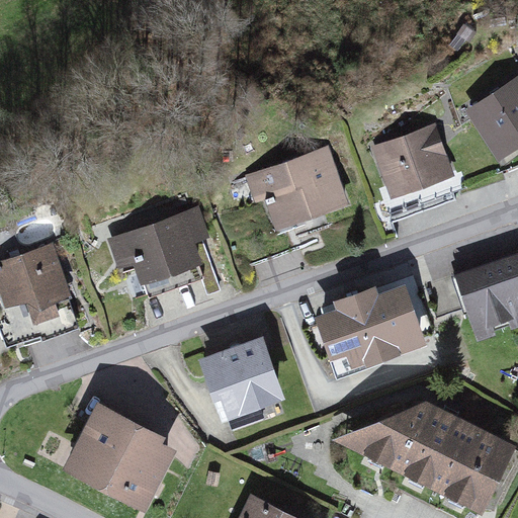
[(517,82),(482,99),(503,143),(517,136),(517,82)]
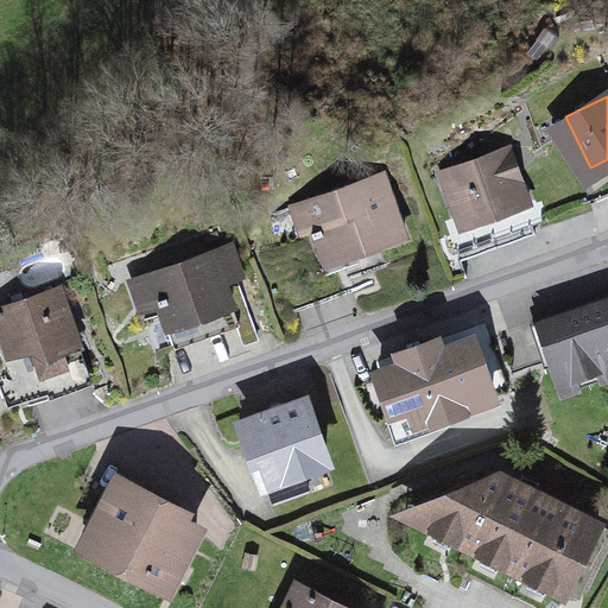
[(511,141),(443,164),(462,221),(530,198),(511,141)]
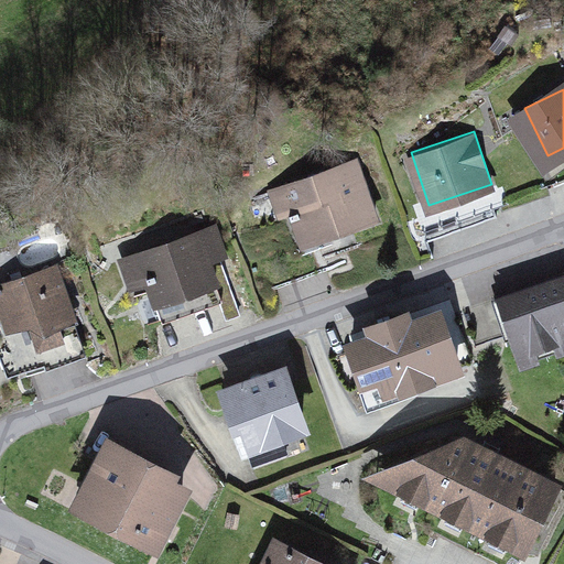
[(380,214),(361,158),(289,182),(308,239),(380,214)]
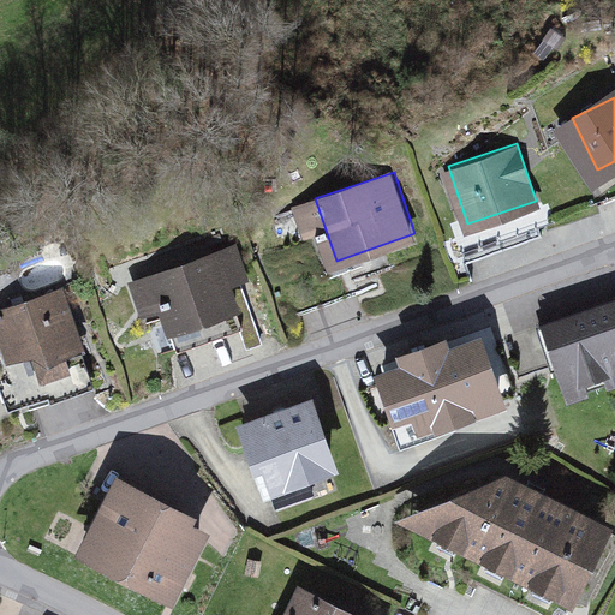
[(220,243),(139,270),(153,310),(167,305),(174,324),(240,302),(220,243)]
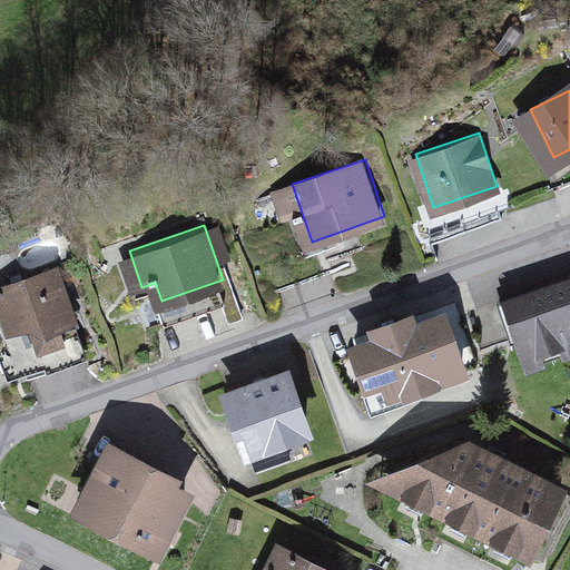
[(67,265),(0,287),(0,302),(16,346),(86,322),(67,265)]
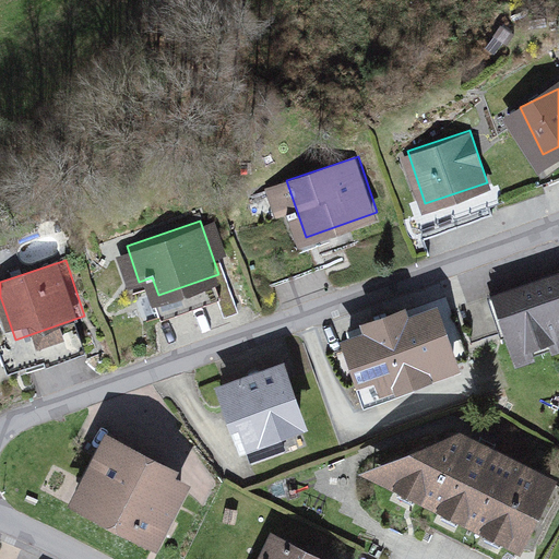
[(558,281),(498,301),(518,359),(558,345),(558,281)]
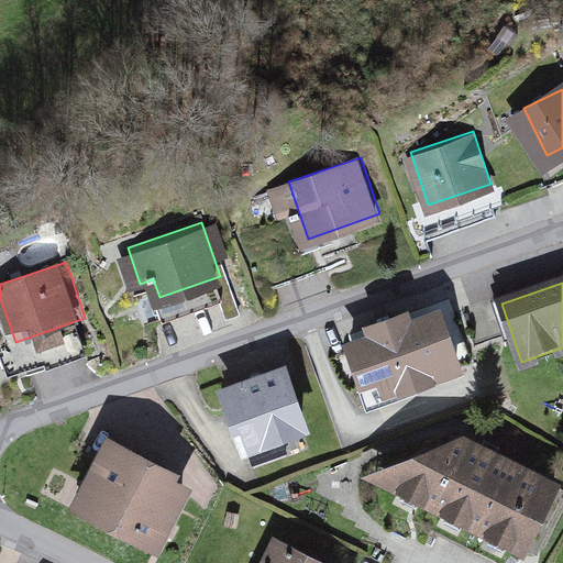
[(340,343),(361,407),(465,373),(444,309),(340,343)]
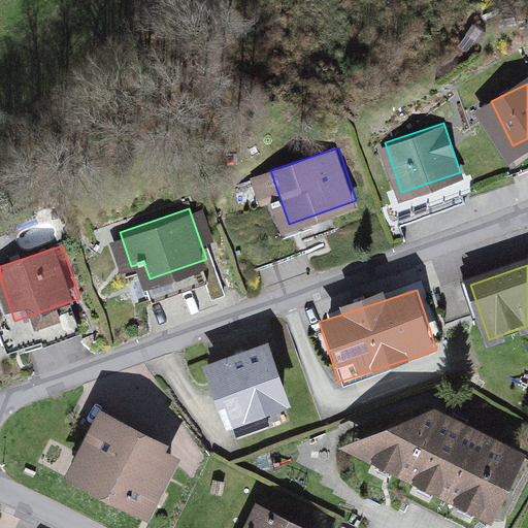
[(268,343),(202,366),(223,426),(289,403),(268,343)]
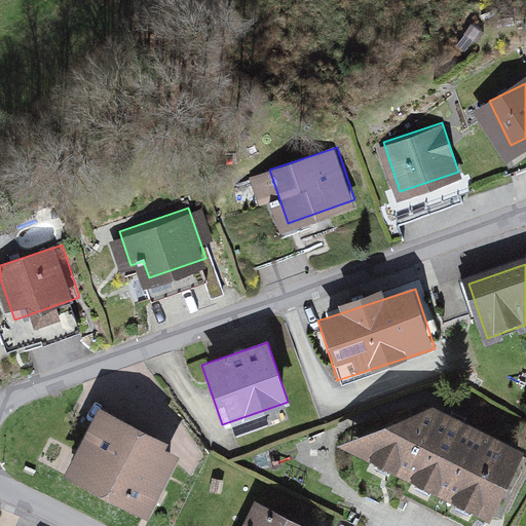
[(525,452),(525,450),(433,408),(338,449),(493,524),(525,452)]
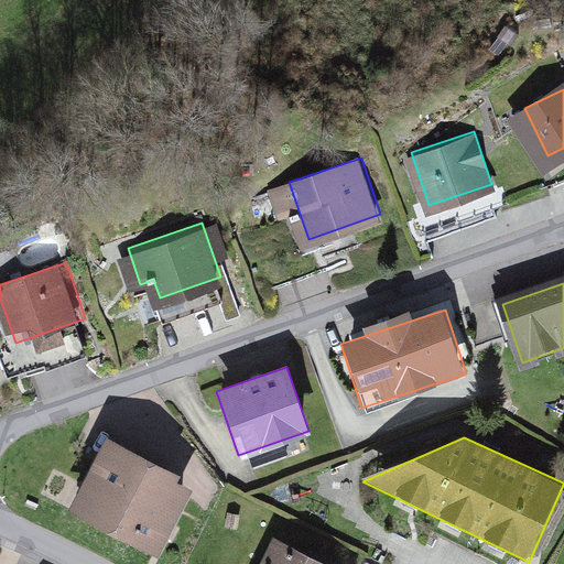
[(187,479),(105,440),(71,513),(153,552),(187,479)]
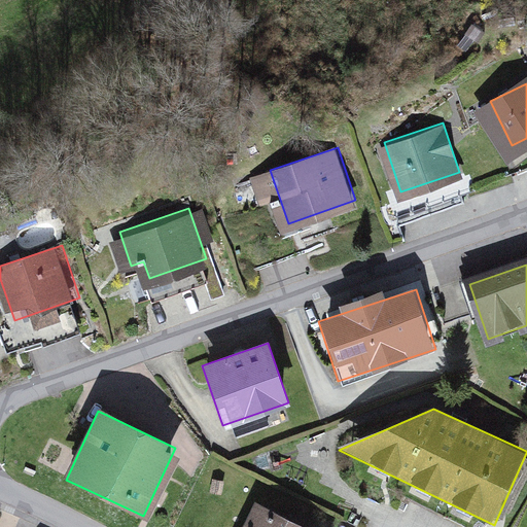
[(322,526),(253,498),(241,526),(322,526)]
